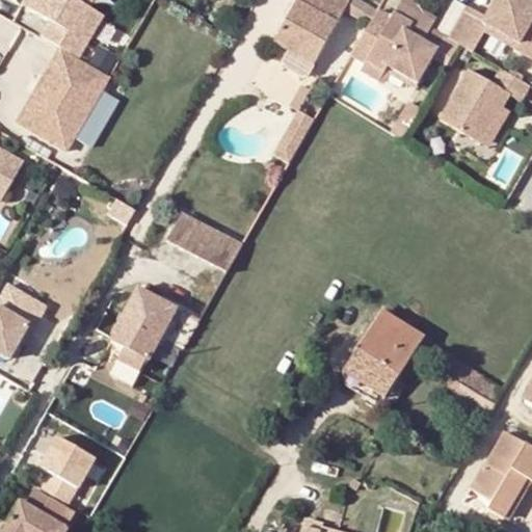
[(19,0),(16,6),(26,11),(32,0),(19,0)]
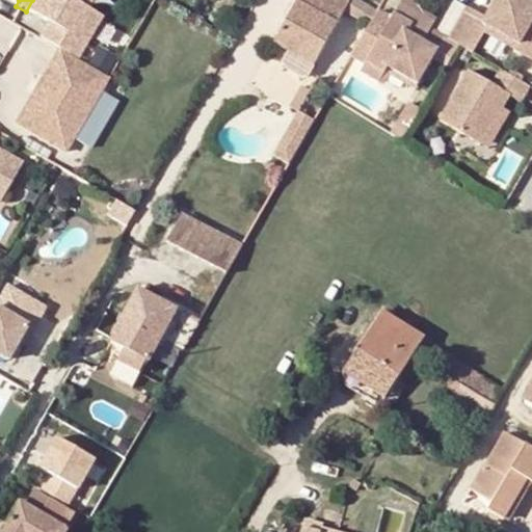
[(57,50),(73,58),(82,43),(68,34),(83,6),(86,0),(32,0),(26,11),(45,23),(36,38),(57,50)]
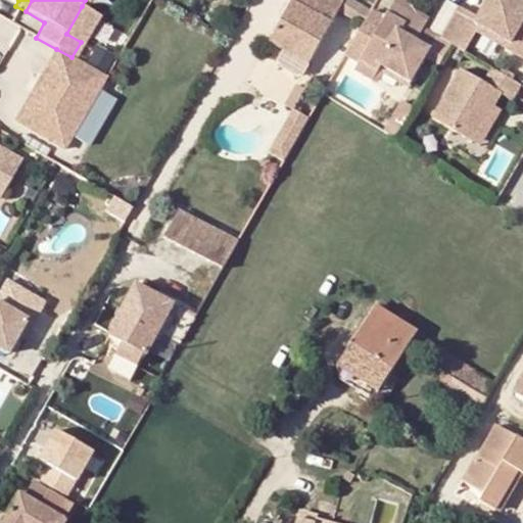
[(338,12),(348,18),(357,3),(351,0),(293,0),(271,40),(285,49),(280,56),(281,66),(294,75),(302,74),(338,12)]
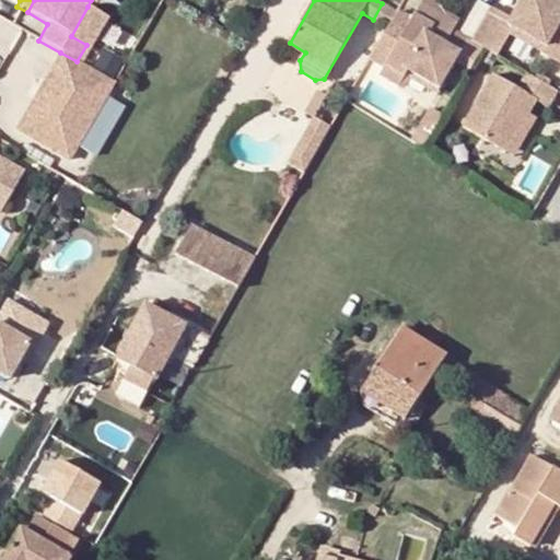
[(482,47),(498,56),(512,33),(559,59),(559,3),(553,0),(525,0),(513,19),(494,9),(474,42),(482,47)]
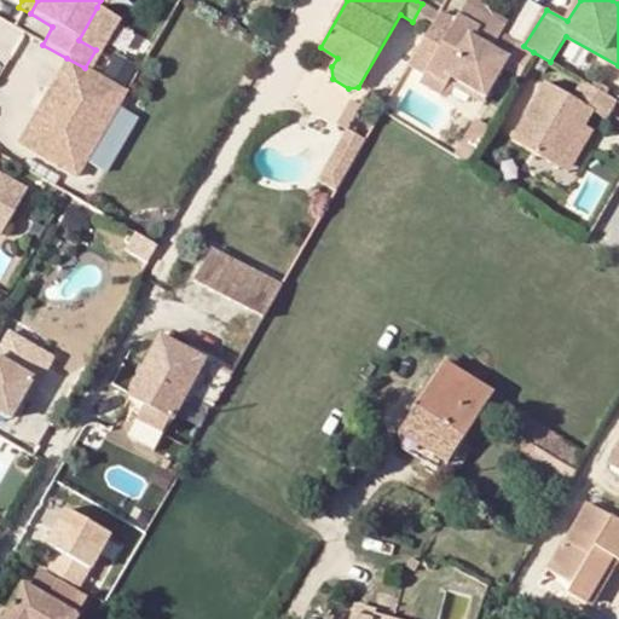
[(487,99),(512,58),(493,48),(502,34),(507,24),(468,3),(456,23),(440,13),(429,32),(412,62),(427,71),(422,81),(440,92),(449,76),(487,99)]
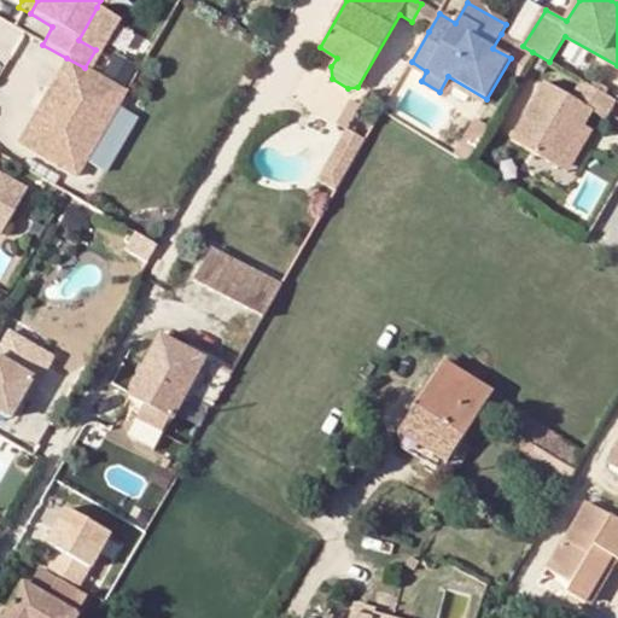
[(421,4),(412,22),(429,31),(439,13),(421,4)]
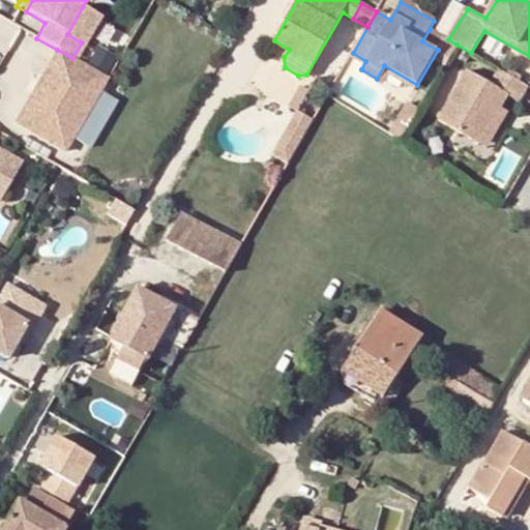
[(83,6),(67,34),(82,42),(97,15),(83,6)]
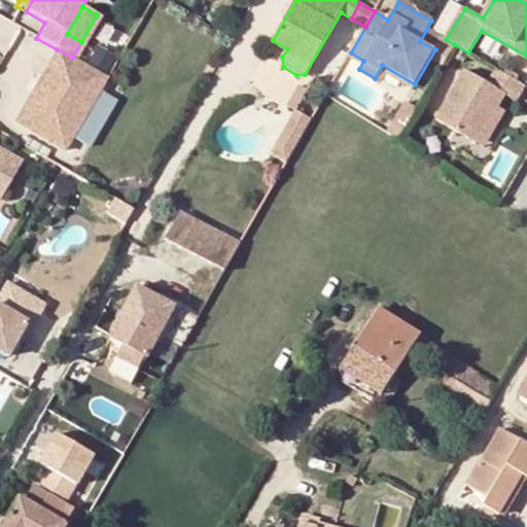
[(420,41),(435,49),(443,38),(427,29),(420,41)]
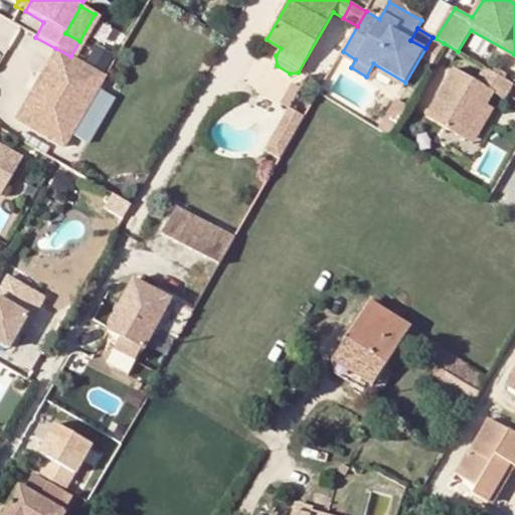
[(61,147),(104,75),(70,56),(55,48),(13,120),(61,147)]
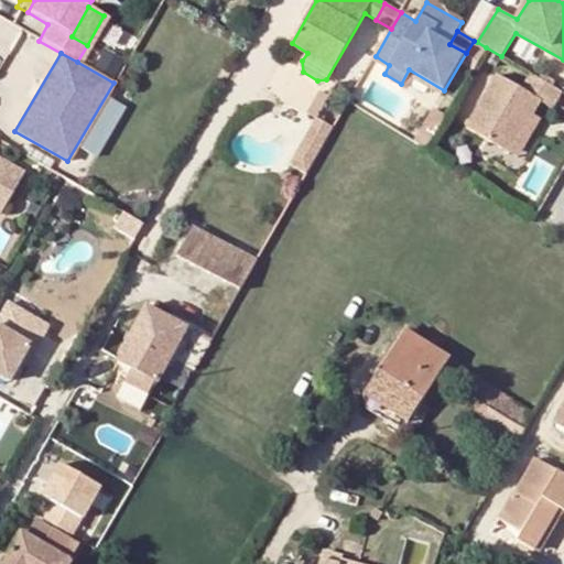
[(543,104),(553,109),(563,93),(531,74),(522,88),(498,74),(466,126),(513,153),(543,104)]
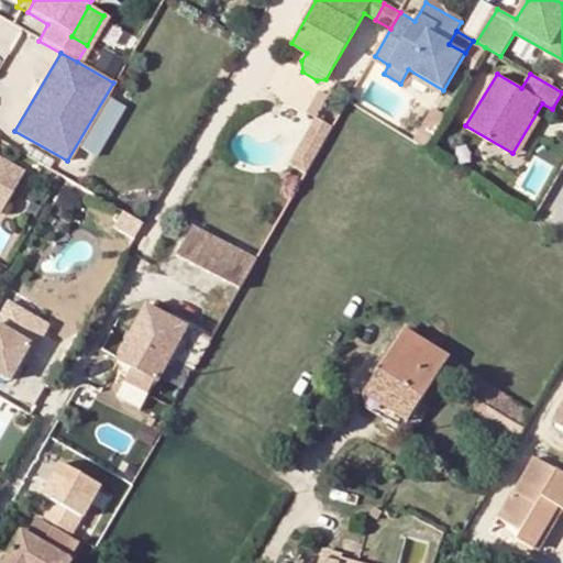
[(311,106),(307,113),(317,119),(319,118),(323,112),(332,96),(320,89),(311,106)]
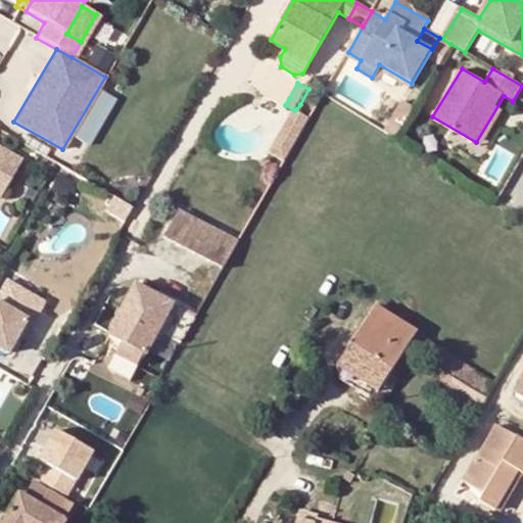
[(76,132),(92,141),(117,98),(102,89),(76,132)]
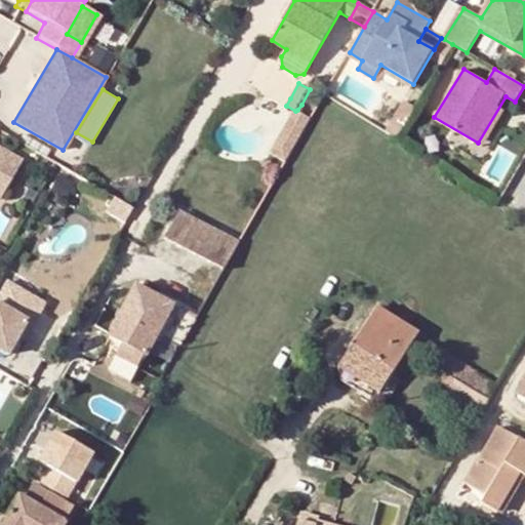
[(297,110),(295,111),(271,154),(285,162),(311,118),(297,110)]
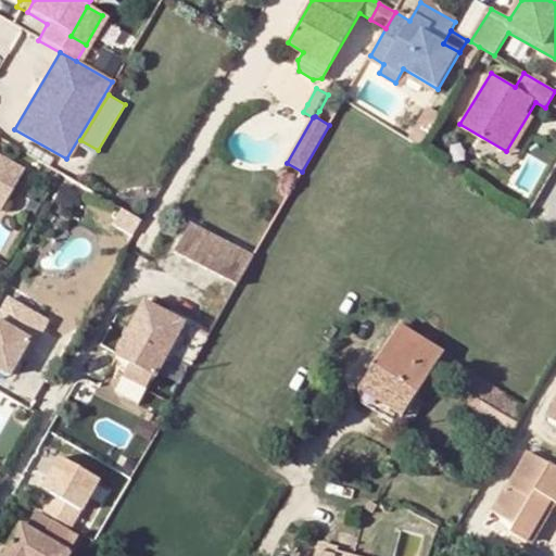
[(0,199),(19,168),(0,156),(0,199)]
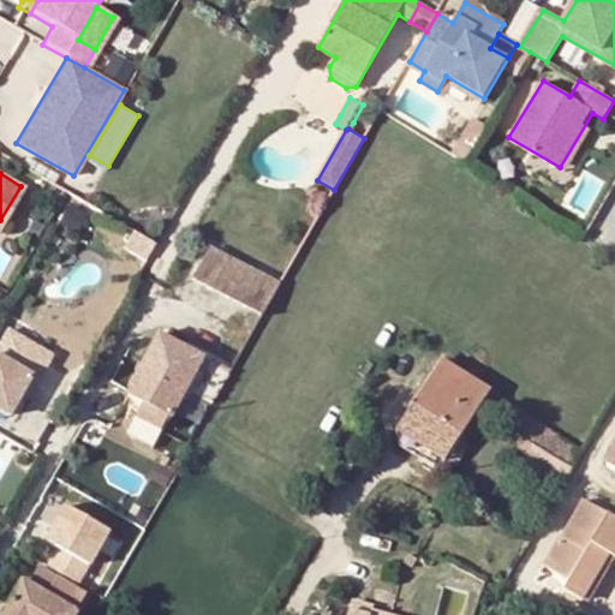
[(280,285),(212,248),(193,276),(263,315),(280,285)]
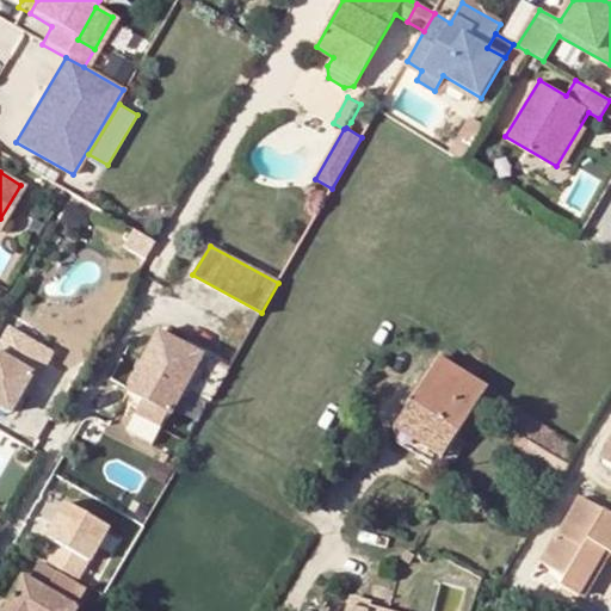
[(214,399),(230,366),(198,349),(196,352),(158,332),(125,393),(143,402),(136,414),(160,427),(166,414),(171,417),(187,384),(214,399)]
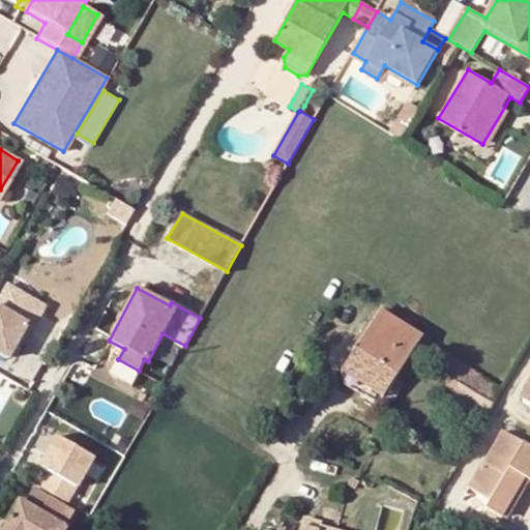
[(396,377),(424,335),(383,311),(343,370),(379,393),(393,402),(405,383),(396,377)]
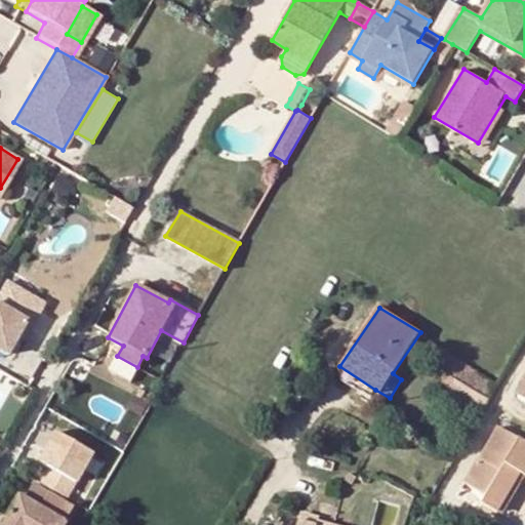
[(0,350),(15,359),(33,328),(0,309),(0,350)]
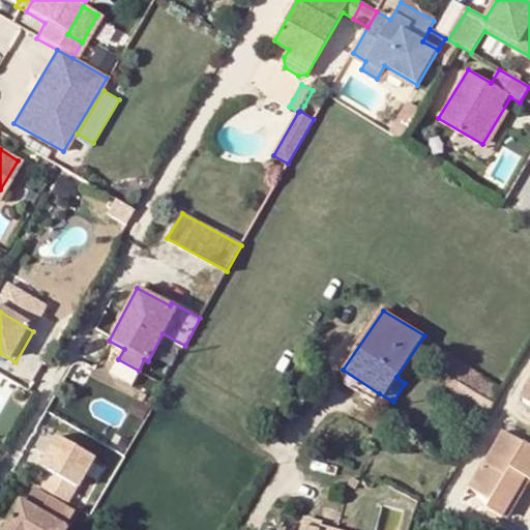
[(482,421),(503,385),(452,354),(443,370),(452,376),(441,394),(482,421)]
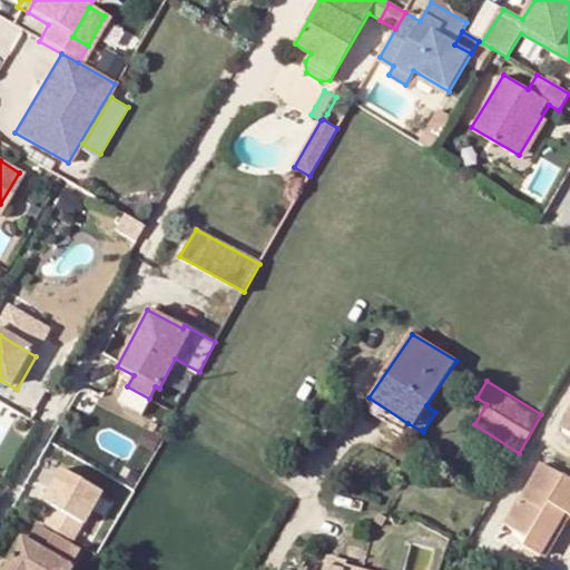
[(402,431),(408,423),(369,397),(372,412),(402,431)]
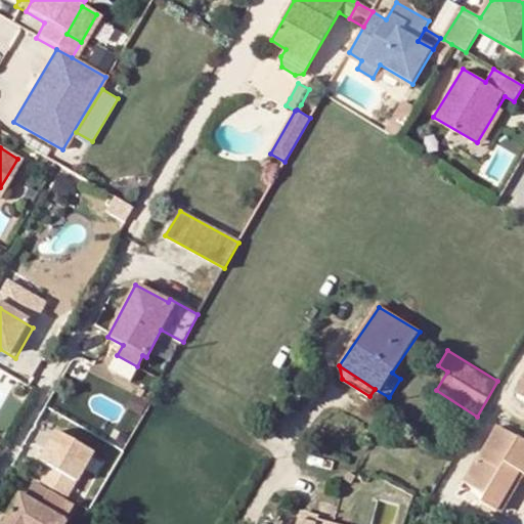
[(523,437),(501,425),(482,456),(480,454),(466,480),(490,494),(487,500),(503,510),(523,471),(523,470),(523,437)]
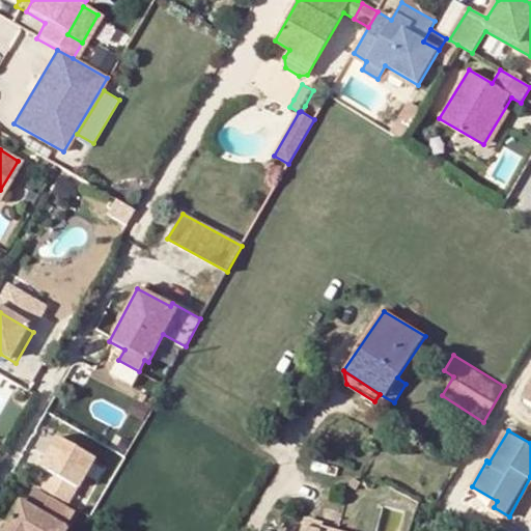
[(62,530),(73,512),(33,490),(17,519),(10,515),(0,530),(62,530)]
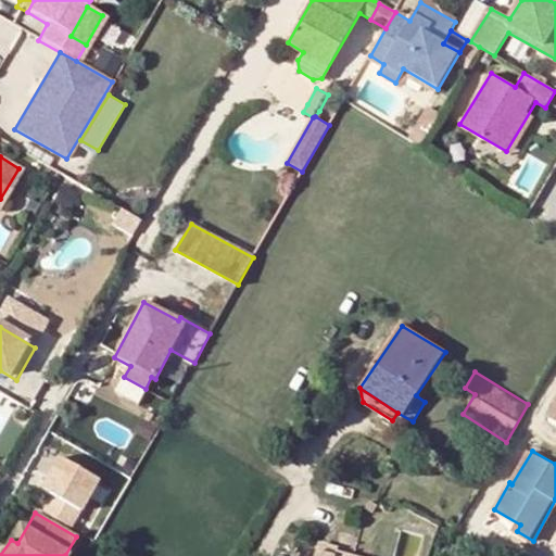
[(354,555),(351,555),(336,555),(337,552),(339,546),(319,542),(315,555),(354,555)]
